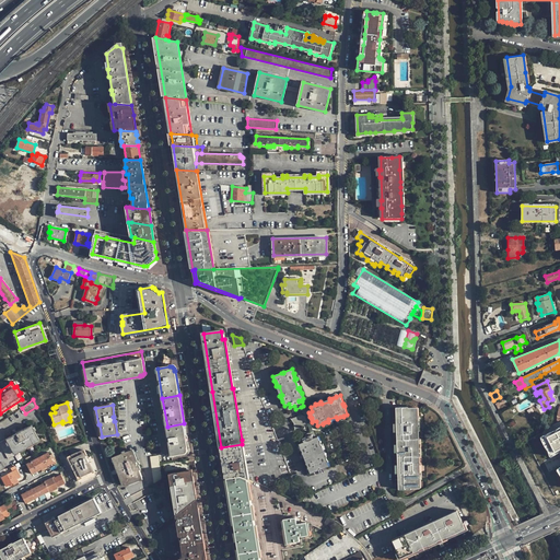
[(397,444),(397,453),(398,465),(398,474),(398,489),(411,489),(411,486),(418,486),(417,480),(419,479),(418,466),(417,466),(417,457),(418,457),(418,440),(416,440),(416,431),(417,431),(417,416),(415,416),(415,410),(409,410),(408,407),(396,407),(397,423),(397,432),(397,444)]
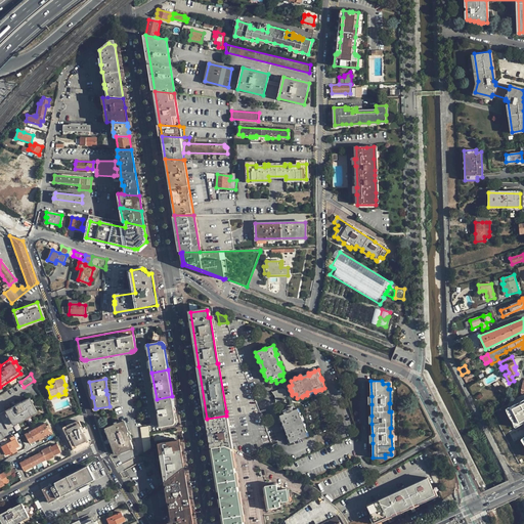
[(286,398),(287,395),(285,390),(282,388),(272,392),(275,396),(275,401),(286,398)]
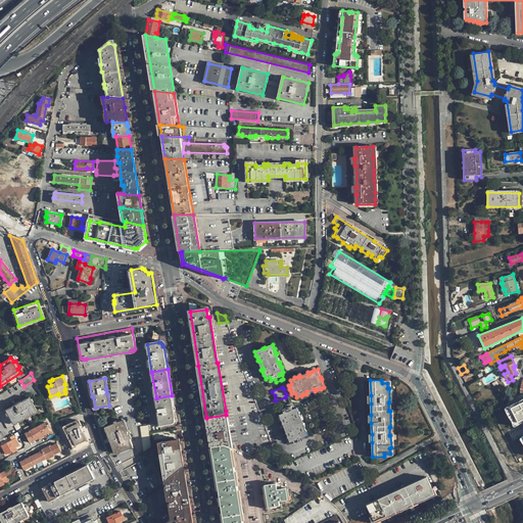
[(172,395),(156,398),(160,425),(173,424),(174,423),(175,422),(175,420),(174,418),(175,418),(172,395)]
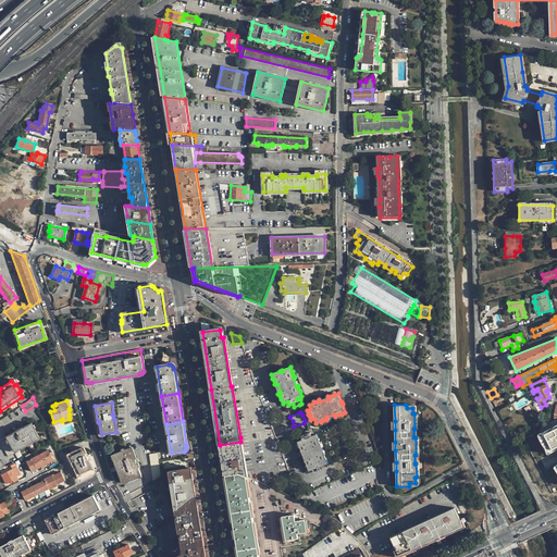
[(555,435),(545,441),(552,454),(554,455),(555,453),(554,449),(556,447),(556,422),(556,424),(556,428),(553,430),(555,435)]
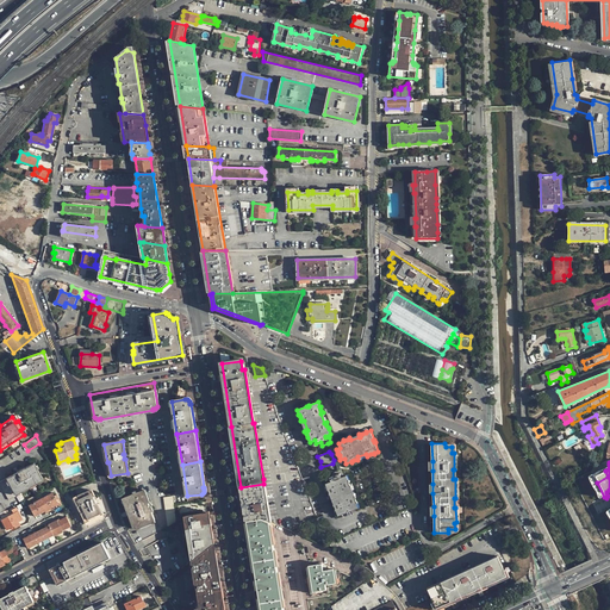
[(16,497),(14,493),(42,478),(33,464),(0,480),(0,484),(8,500),(16,497)]
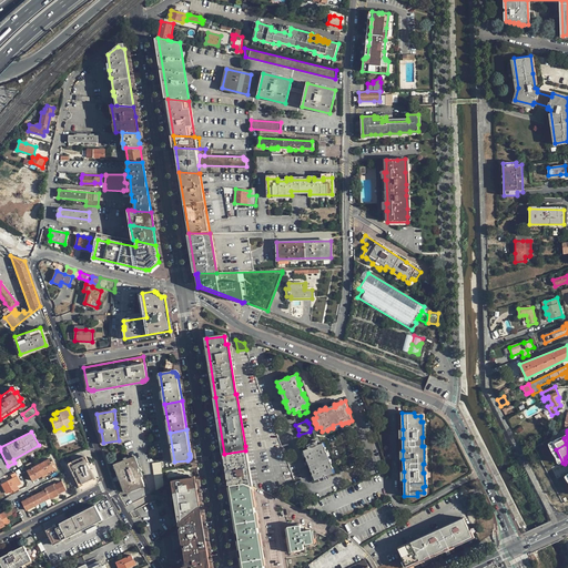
[(307,462),(310,460),(313,469),(311,469),(313,473),(313,476),(315,480),(324,477),(323,477),(325,476),(326,476),(334,473),(333,468),(332,465),(331,463),(328,463),(325,454),(327,454),(327,453),(325,450),(325,447),(324,447),(323,443),(317,445),(317,443),(320,442),(317,437),(315,438),(310,440),(311,443),(306,445),(308,448),(303,450),(305,455),(305,456),(306,458),(307,462)]
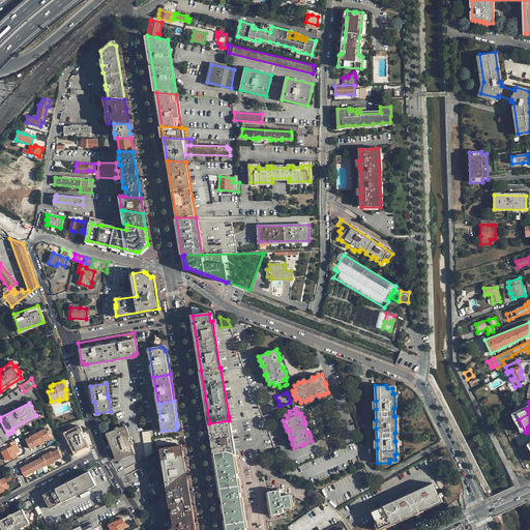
[(228,451),(233,453),(234,453),(229,420),(209,423),(213,453),(214,453),(228,451)]
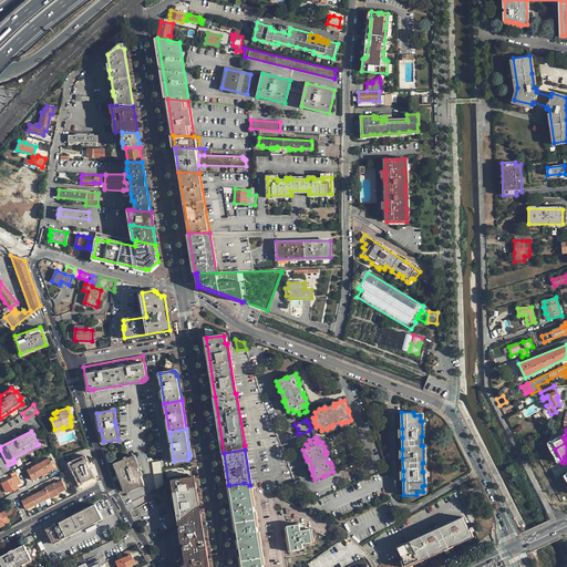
[(69,462),(72,468),(86,461),(84,455),(69,462)]
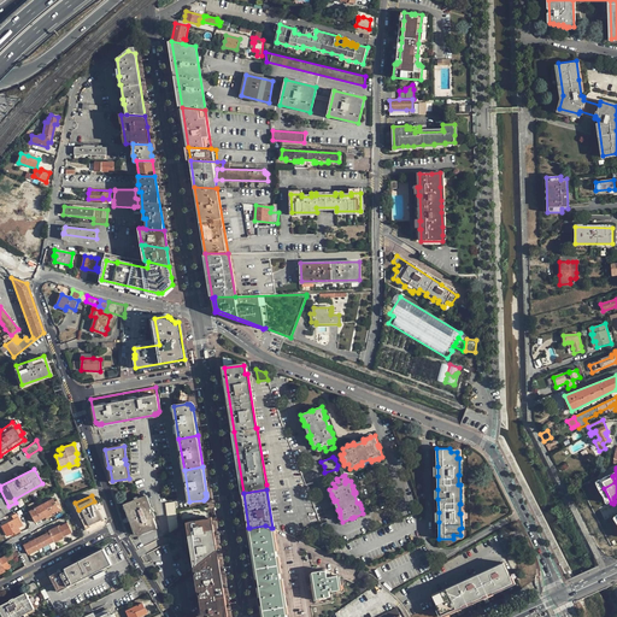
[(145,495),(125,504),(137,533),(157,526),(145,495)]
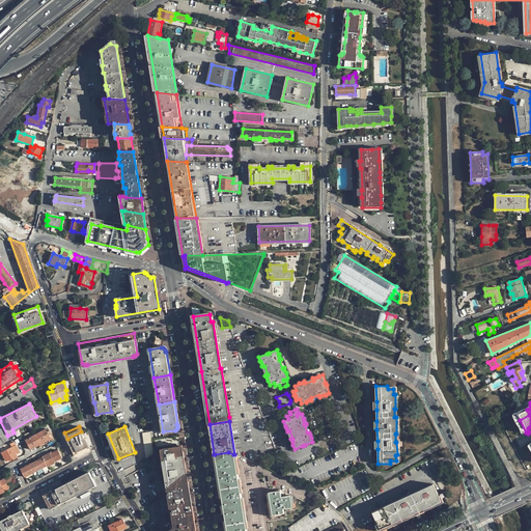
[(46,428),(37,434),(34,435),(25,440),(30,449),(51,438),(49,435),(51,434),(49,430),(47,431),(46,428)]
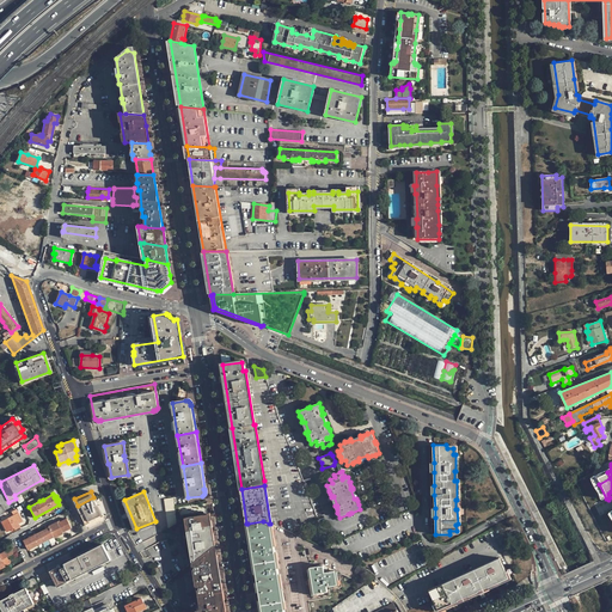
[(93,497),(78,506),(86,524),(103,515),(98,505),(97,506),(93,497)]
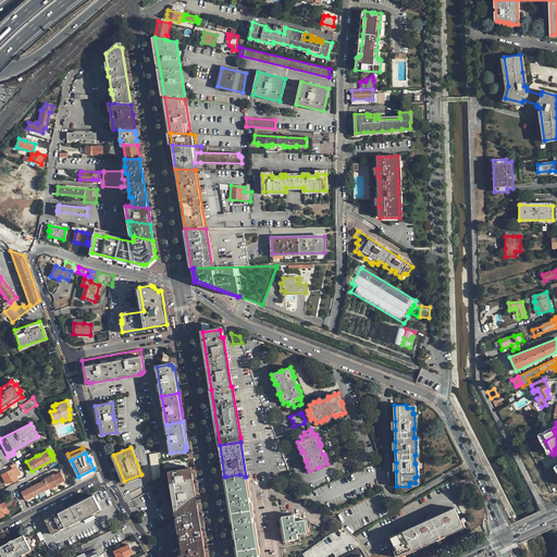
[(158,454),(150,455),(153,481),(161,477),(158,454)]
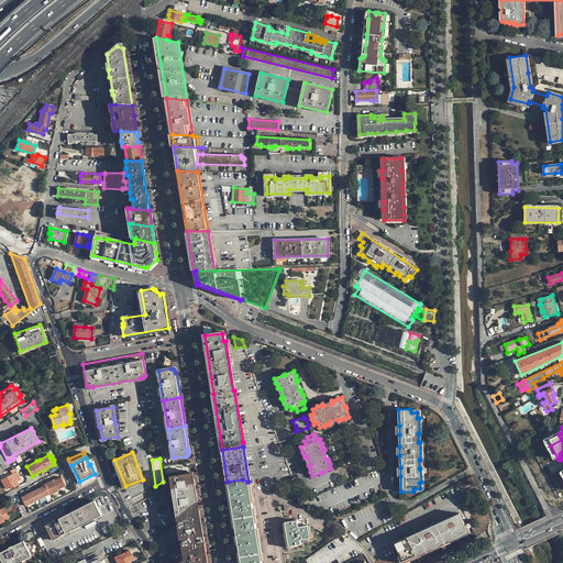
[(2,479),(8,488),(13,485),(14,487),(19,485),(17,482),(21,479),(15,468),(12,471),(14,473),(2,479)]
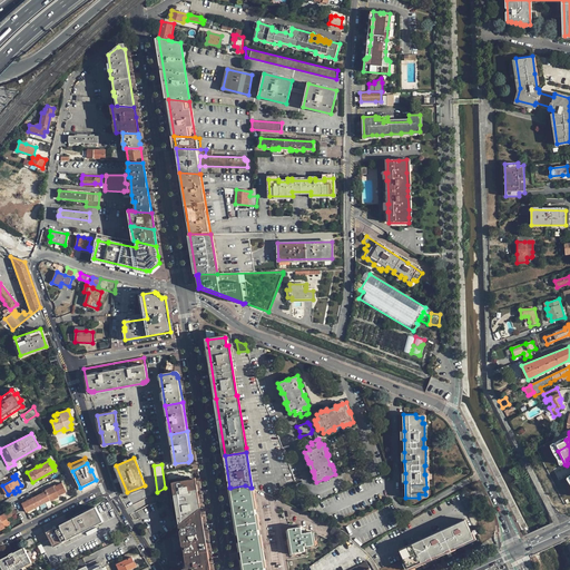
[(557,484),(564,478),(561,475),(559,478),(556,474),(552,479),(557,484)]
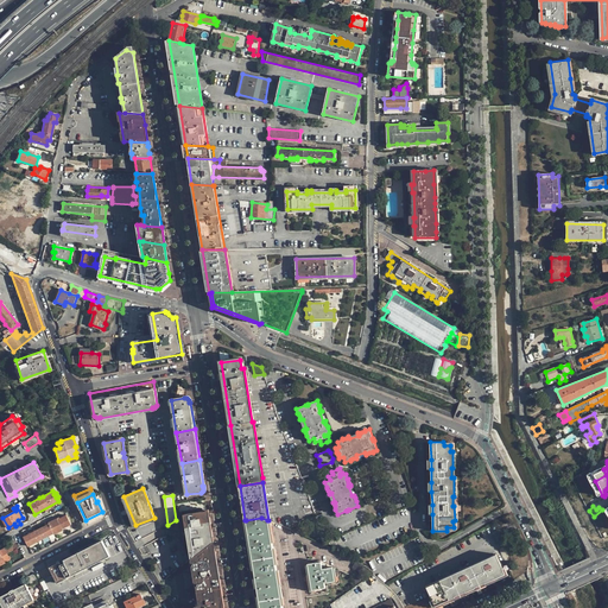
[(192,559),(213,543),(208,511),(185,514),(192,559)]
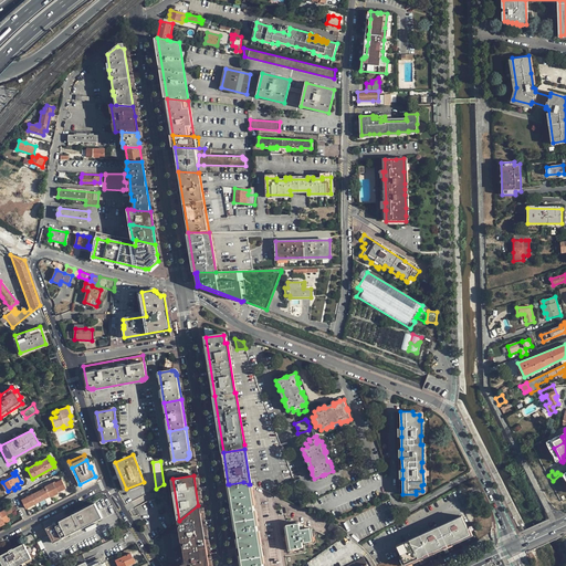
[(62,480),(54,484),(59,492),(66,489),(62,480)]
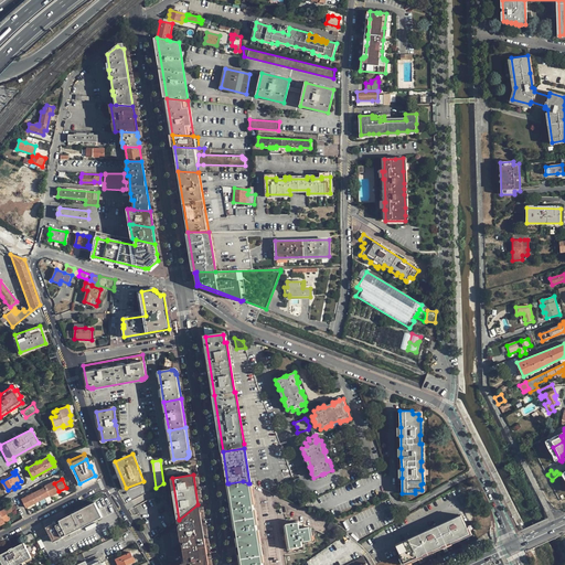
[(228,483),(242,564),(260,564),(248,483),(243,481),(228,483)]
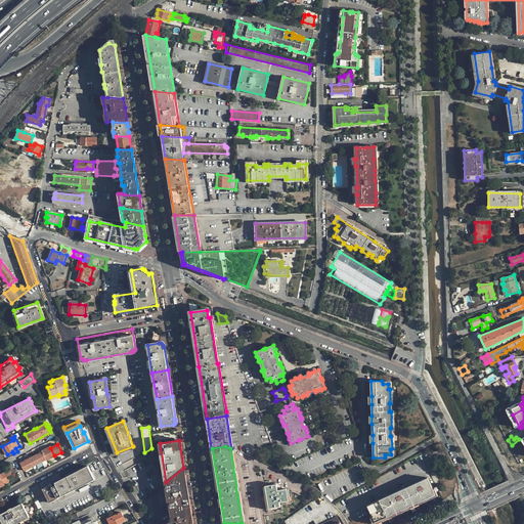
[(54,457),(54,455),(50,448),(50,447),(42,450),(42,451),(46,460),(47,462),(54,457)]
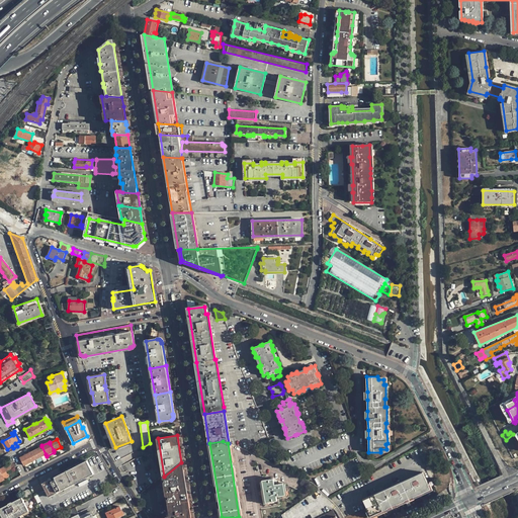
[(24,465),(46,454),(41,446),(20,457),(24,465)]
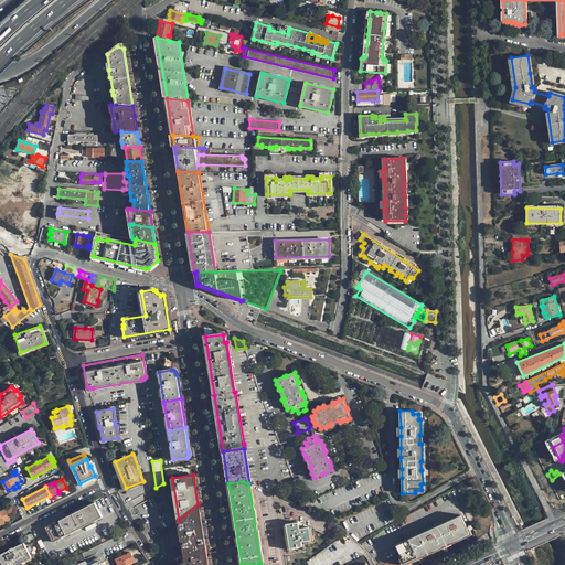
[(0,510),(0,524),(4,522),(1,516),(17,509),(12,499),(0,505),(2,510),(0,510)]
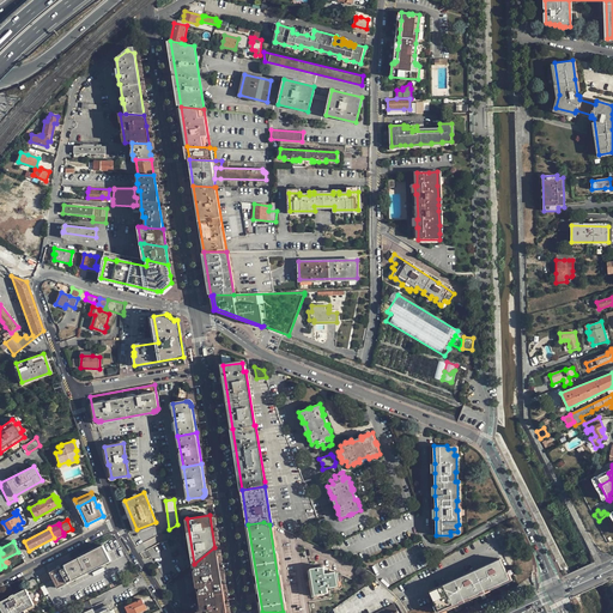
[(60,568),(50,572),(59,588),(67,583),(67,582),(73,580),(73,581),(111,560),(103,545),(65,565),(66,568),(61,570),(60,568)]
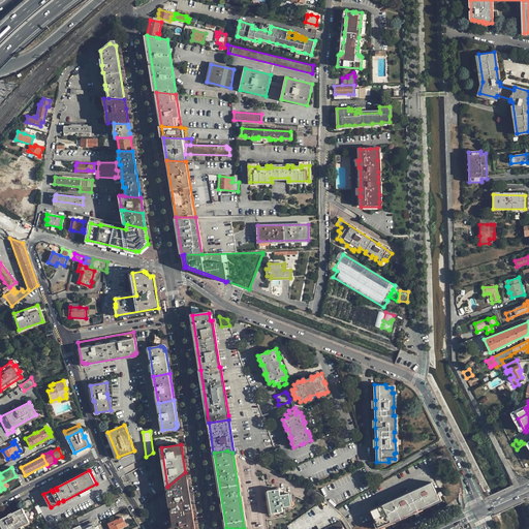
[(194,528),(185,472),(167,487),(170,507),(172,507),(174,524),(163,528),(194,528)]
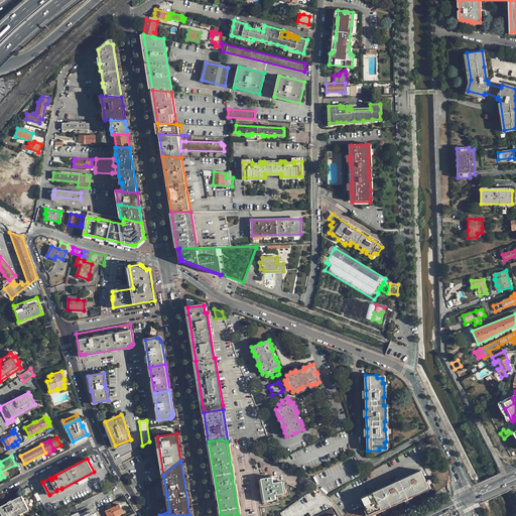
[(428,487),(421,471),(362,498),(369,514),(428,487)]
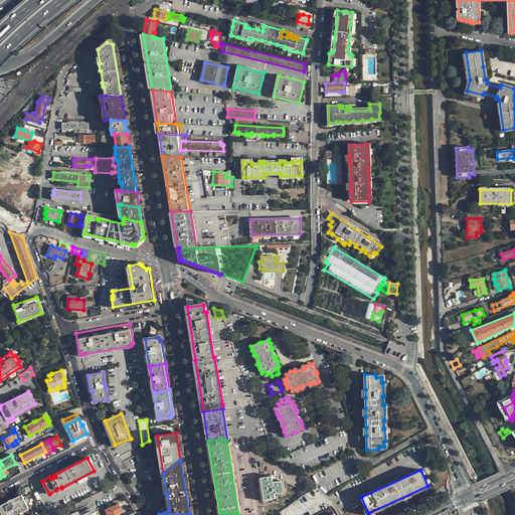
[(309,479),(302,475),(298,481),(303,483),(303,484),(304,485),(304,487),(303,489),(307,492),(315,487),(317,486),(313,482),(309,479)]
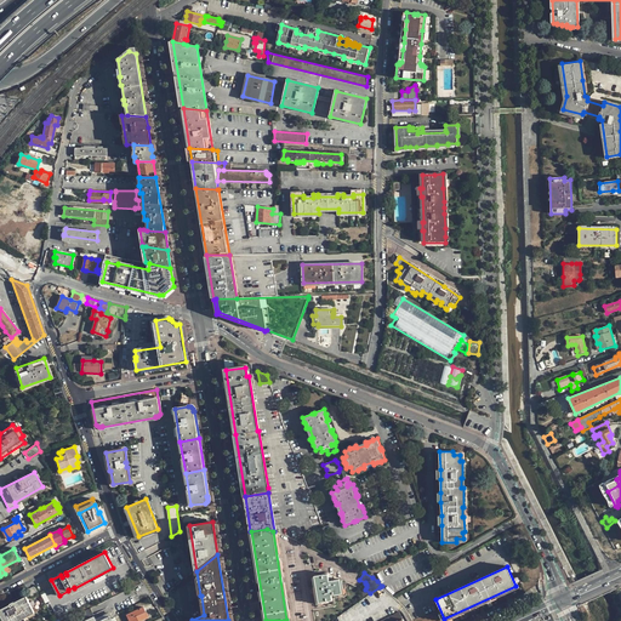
[(329,581),(328,574),(314,576),(319,603),(332,600),(331,594),(341,592),(339,580),(329,581)]
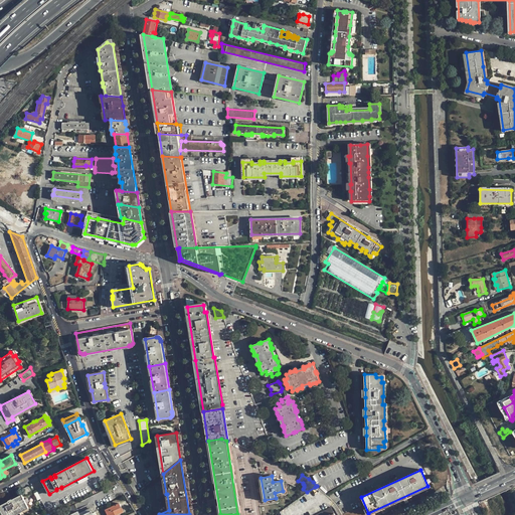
[(281,514),(296,514),(326,494),(324,493),(317,486),(315,487),(307,492),(280,512),(281,514)]
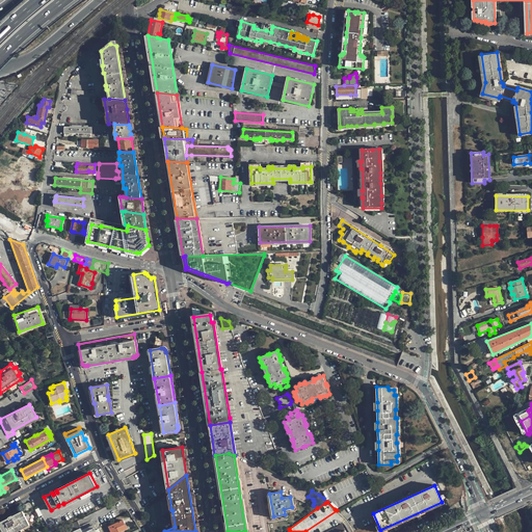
[(32,508),(29,503),(23,505),(26,511),(32,508)]
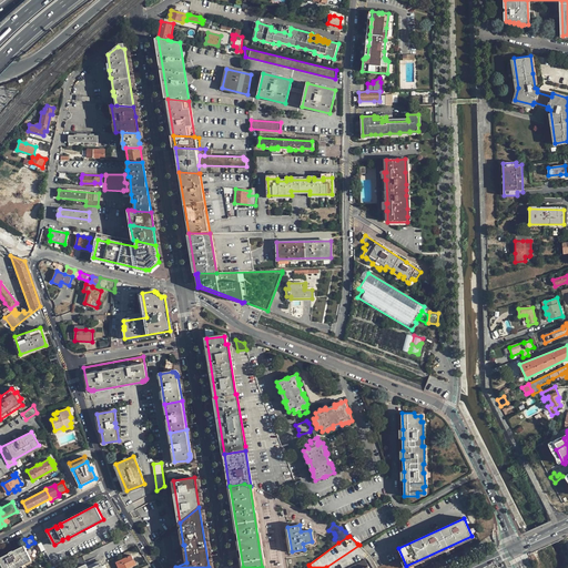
[(347,567),(365,559),(366,558),(371,556),(362,547),(361,546),(359,545),(326,567),(347,567)]
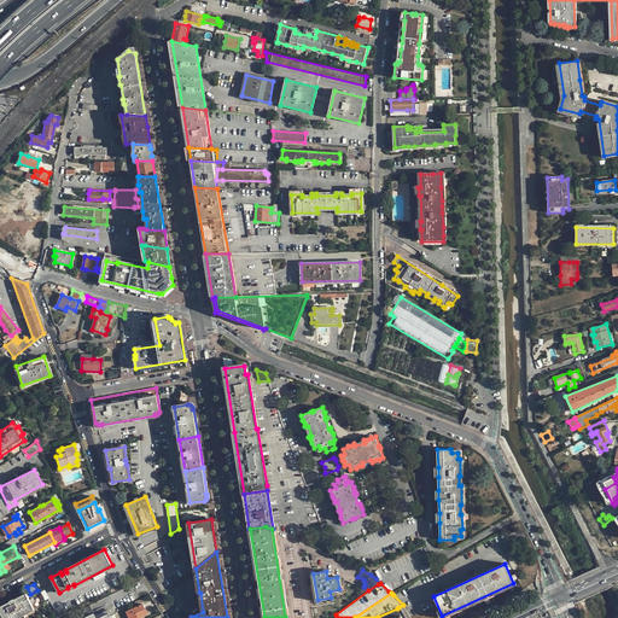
[(10,602),(0,606),(0,611),(3,617),(13,617),(33,608),(25,594),(15,600),(13,599),(10,601),(10,602)]
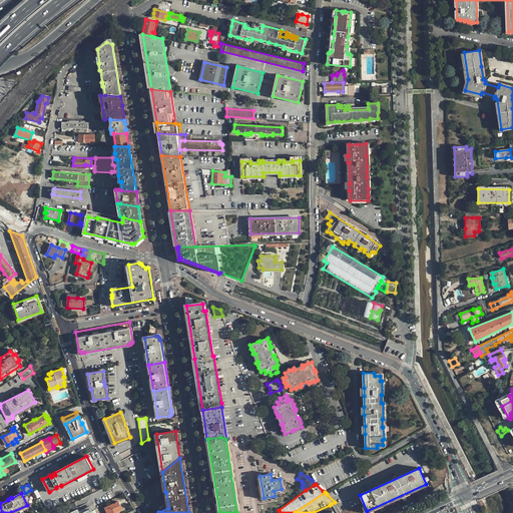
[(115,512),(122,510),(118,502),(105,508),(107,512),(115,512)]
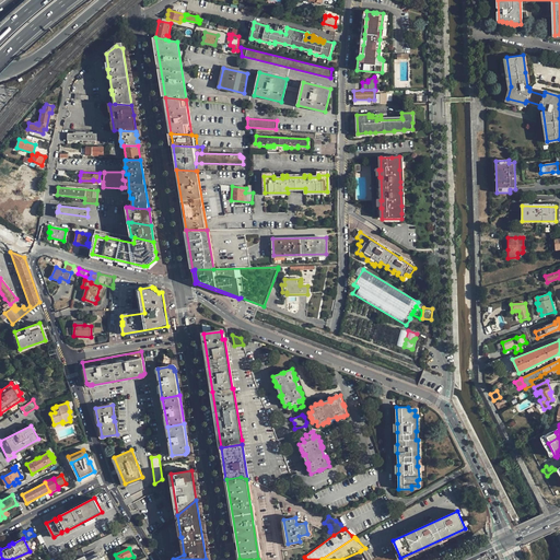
[(81,549),(69,555),(71,559),(72,559),(84,555),(81,549)]
